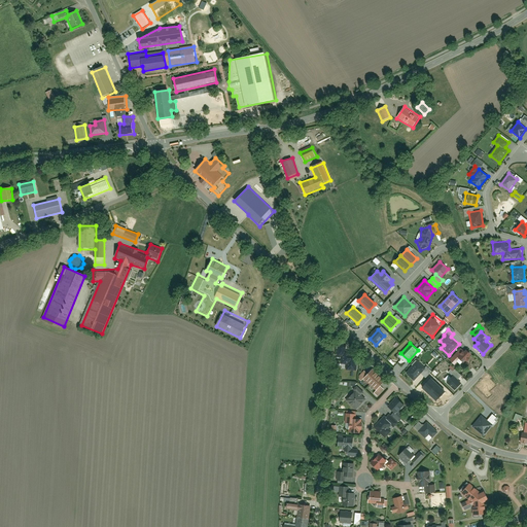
[(465,349),(460,355),(458,357),(460,359),(463,362),(465,360),(467,361),(471,357),(469,356),(471,354),(465,349)]
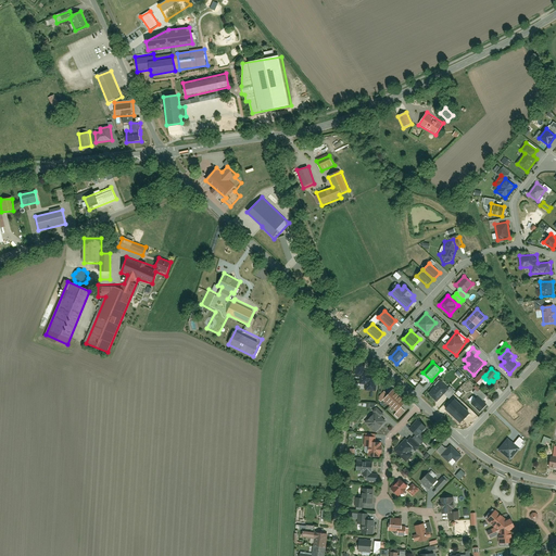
[(481,384),(485,379),(483,377),(485,375),(483,373),(476,380),(481,384)]
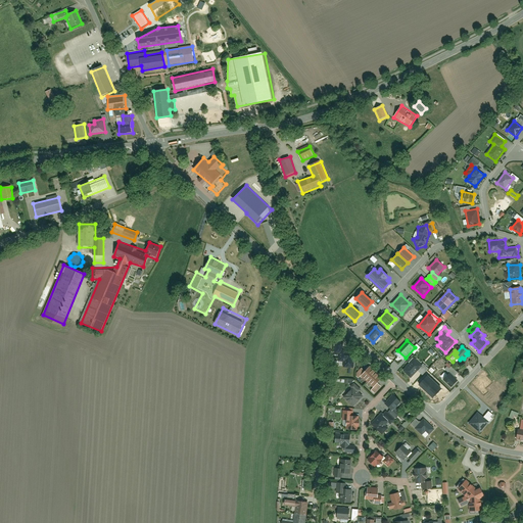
[(344,368),(354,368),(354,351),(344,351),(344,368)]
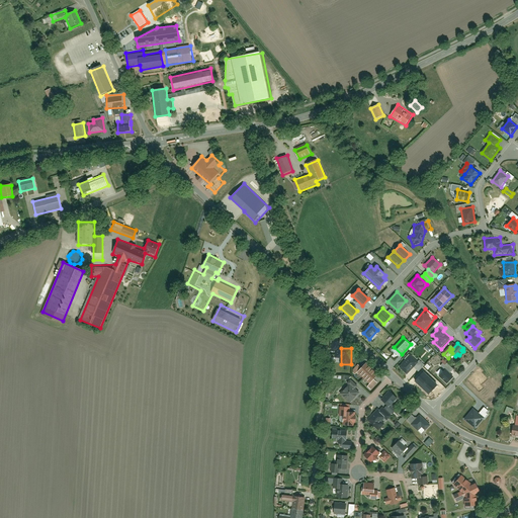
[(399,366),(408,373),(418,361),(409,354),(399,366)]
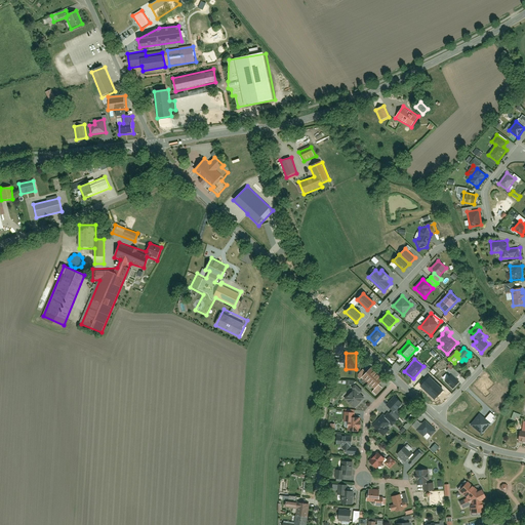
[(366,372),(361,377),(374,389),(378,385),(382,379),(370,368),(366,372)]
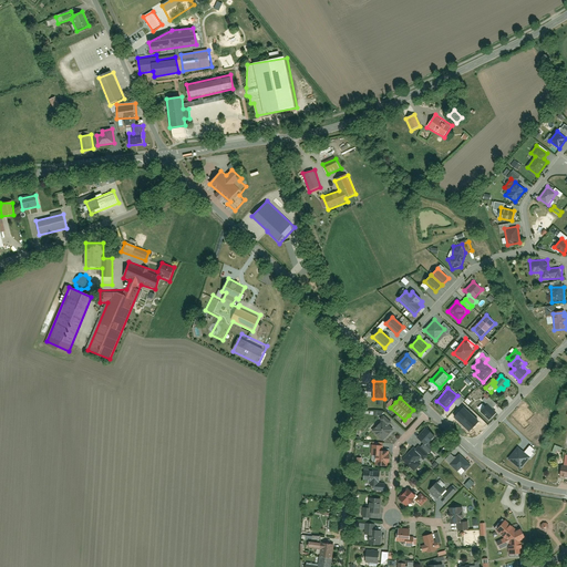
[(391,399),(384,405),(389,410),(390,408),(395,402),(391,399)]
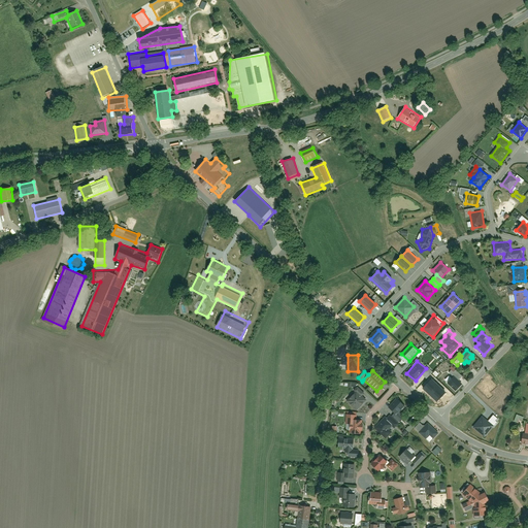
[(455,376),(448,383),(456,391),(462,384),(455,376)]
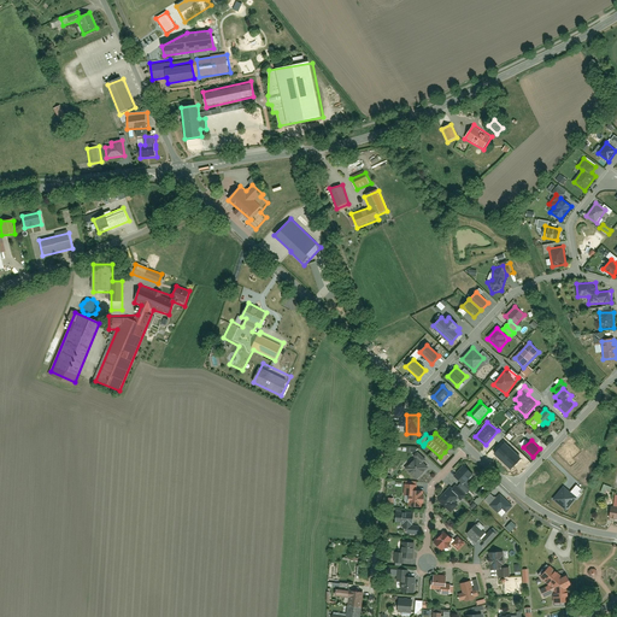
[(503,462),(512,451),(505,444),(494,453),(503,462)]
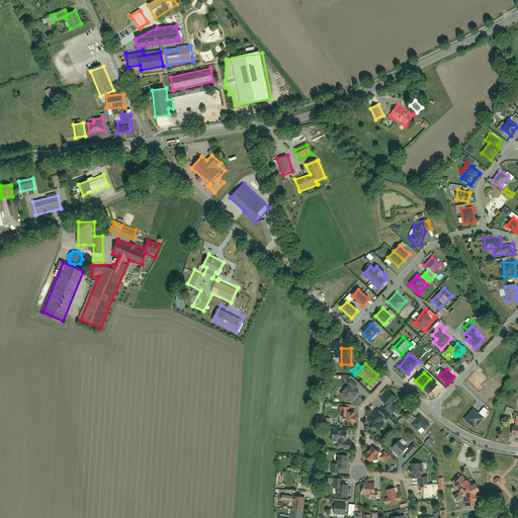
[(437,385),(430,378),(422,387),(429,394),(437,385)]
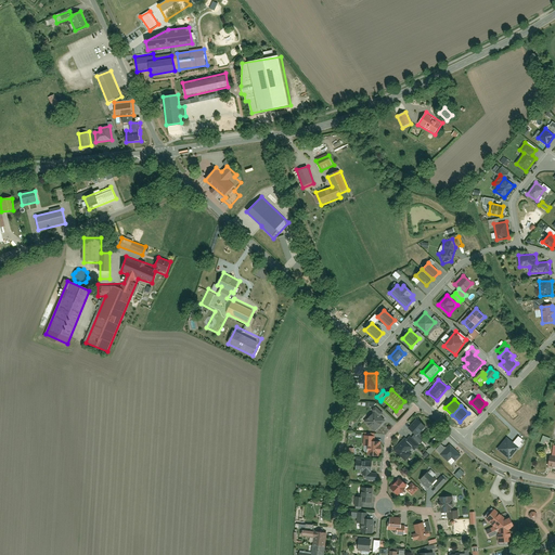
[(377,407),(373,411),(381,416),(384,412),(377,407)]
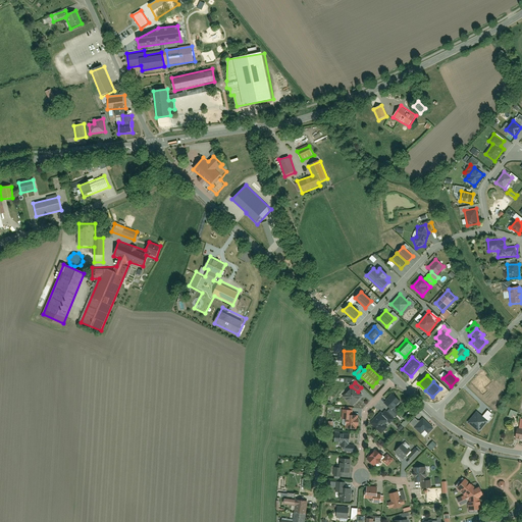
[(370,388),(373,393),(379,385),(376,382),(372,386),(370,388)]
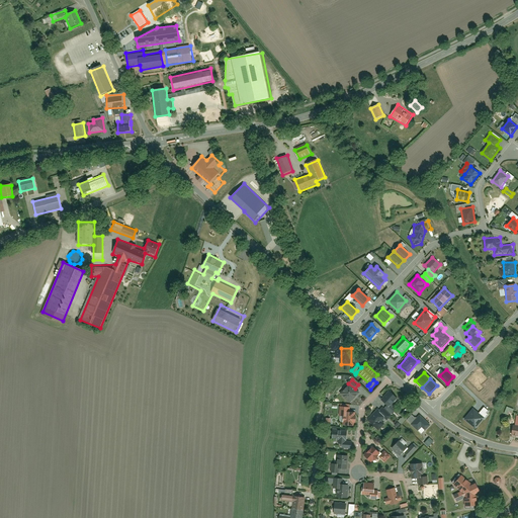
[(349,386),(342,397),(351,404),(358,395),(349,386)]
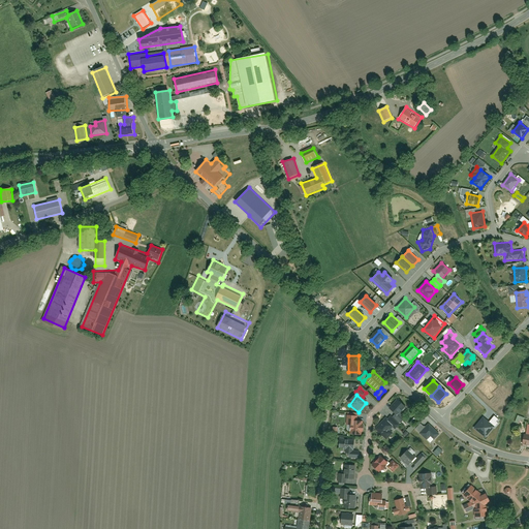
[(390,408),(396,414),(407,404),(400,398),(390,408)]
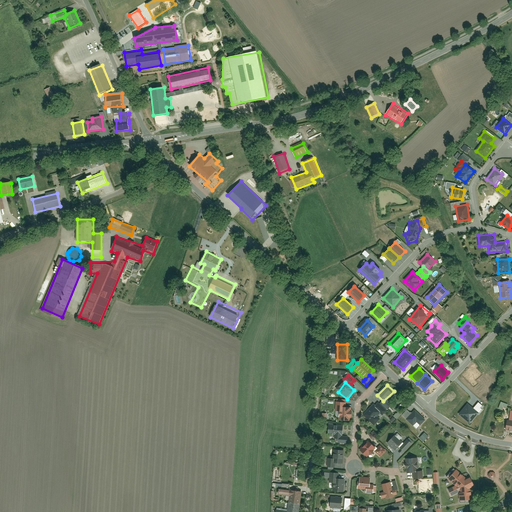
[(351,421),(351,419),(353,419),(353,411),(351,411),(351,408),(345,408),(345,402),(335,403),(335,412),(340,412),(340,421),(351,421)]
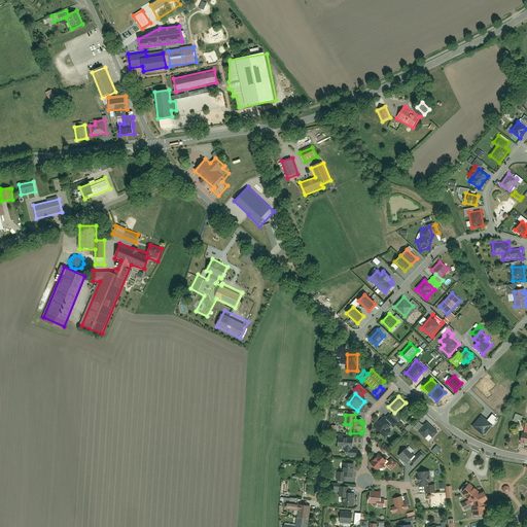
[(481,416),(471,427),(484,436),(492,426),(481,416)]
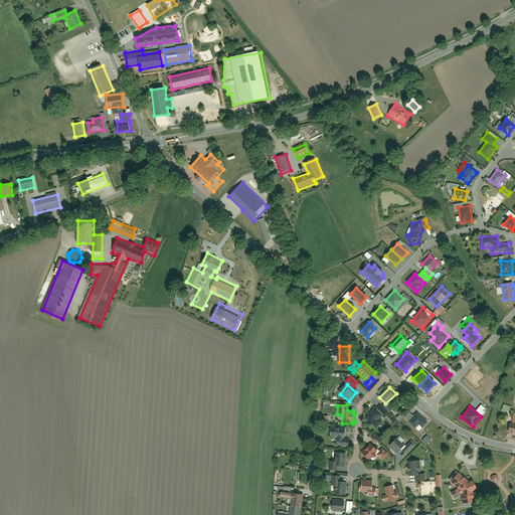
[(374,409),(366,418),(376,428),(384,419),(374,409)]
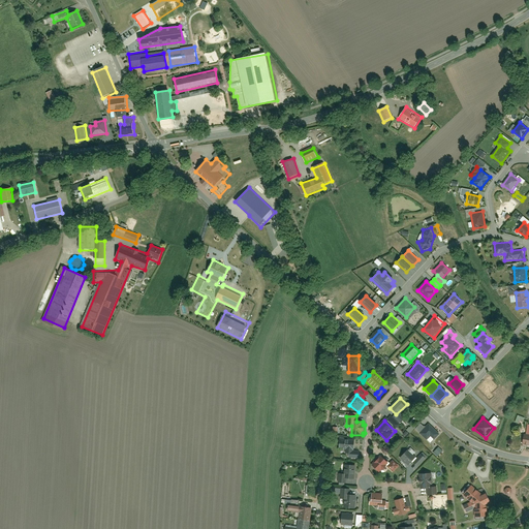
[(421,424),(415,429),(419,433),(425,428),(421,424)]
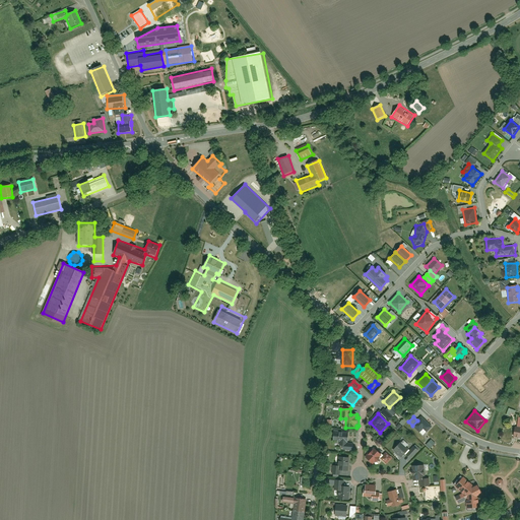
[(420,418),(413,427),(419,433),(428,425),(420,418)]
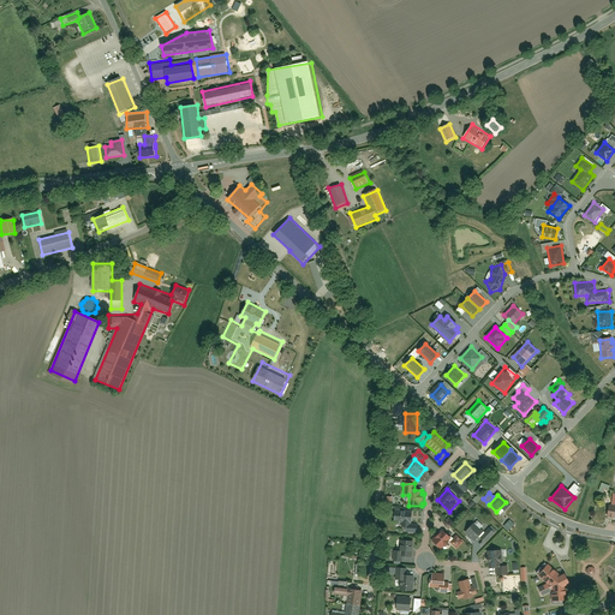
[(396,508),(396,523),(413,521),(413,508),(396,508)]
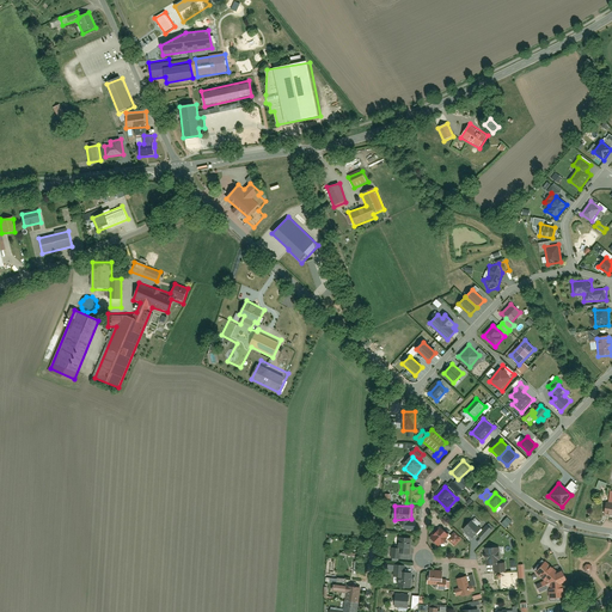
[(507,518),(502,524),(507,528),(512,522),(507,518)]
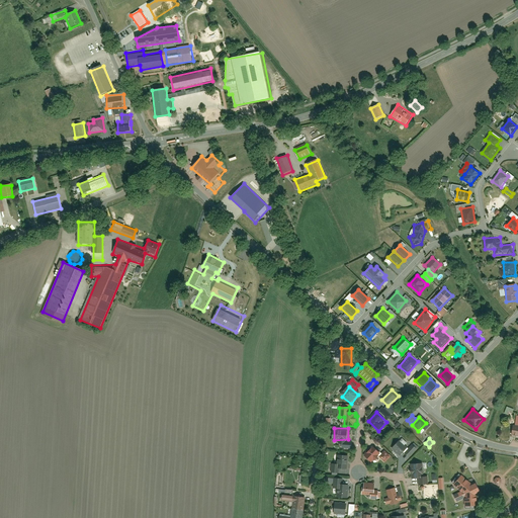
[(400,441),(392,449),(401,457),(409,449),(400,441)]
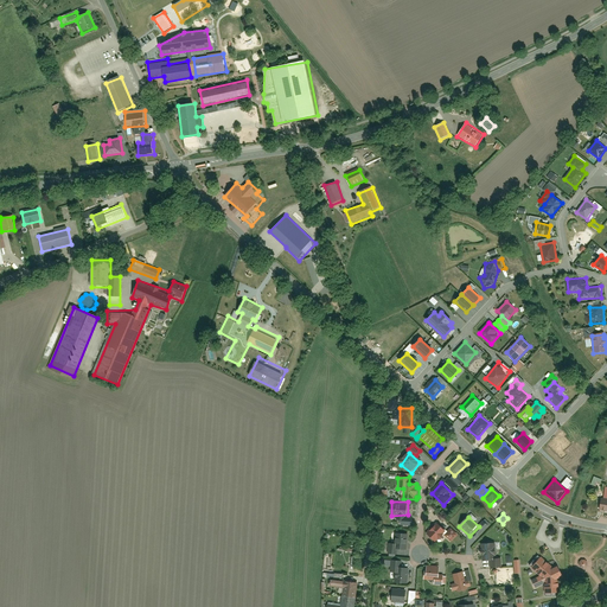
[(475,532),(480,536),(489,525),(484,522),(475,532)]
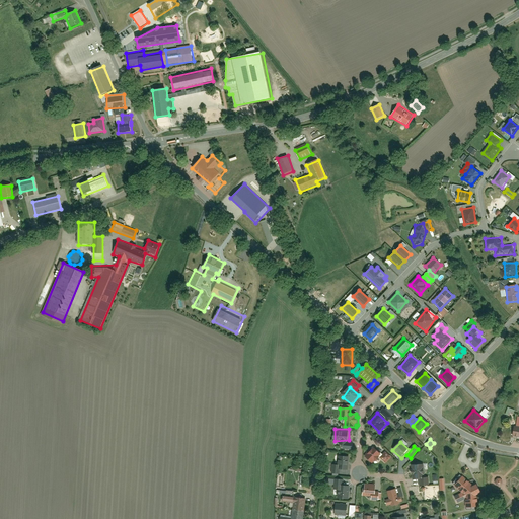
[(376,447),(366,457),(374,464),(383,454),(376,447)]
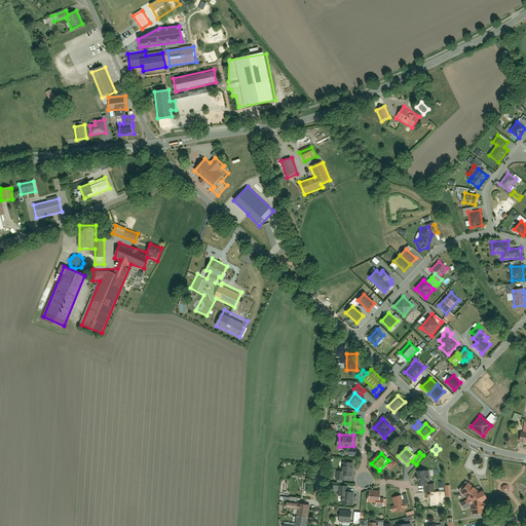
[(390,461),(385,465),(390,472),(396,466),(390,461)]
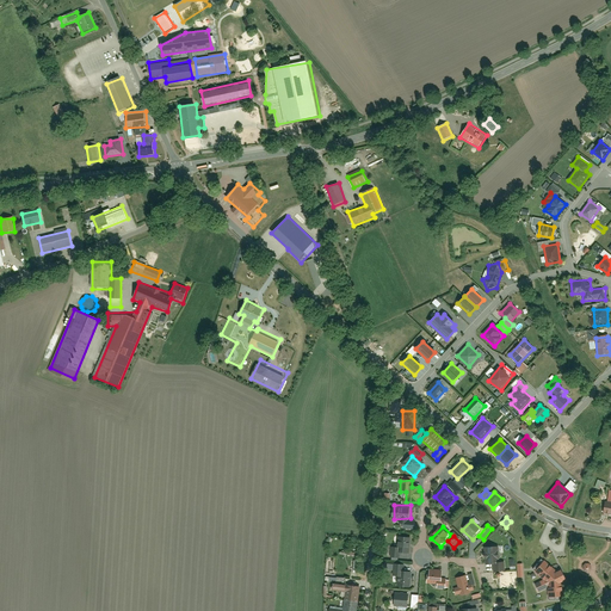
[(412,537),(399,537),(399,553),(412,553),(412,537)]
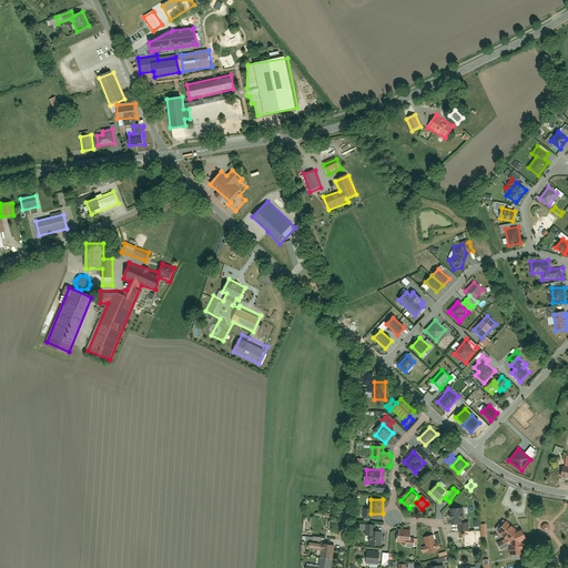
[(449,509),(449,525),(459,525),(459,533),(469,533),(468,517),(459,517),(459,509),(449,509)]
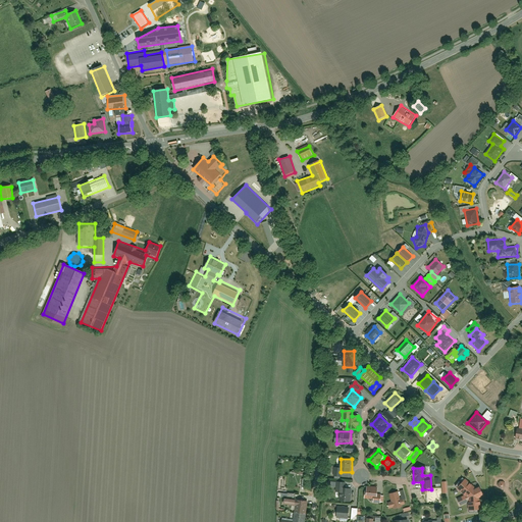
[(465,497),(457,501),(461,508),(469,504),(469,511),(482,511),(482,498),(486,497),(482,487),(479,488),(467,478),(457,490),(465,497)]
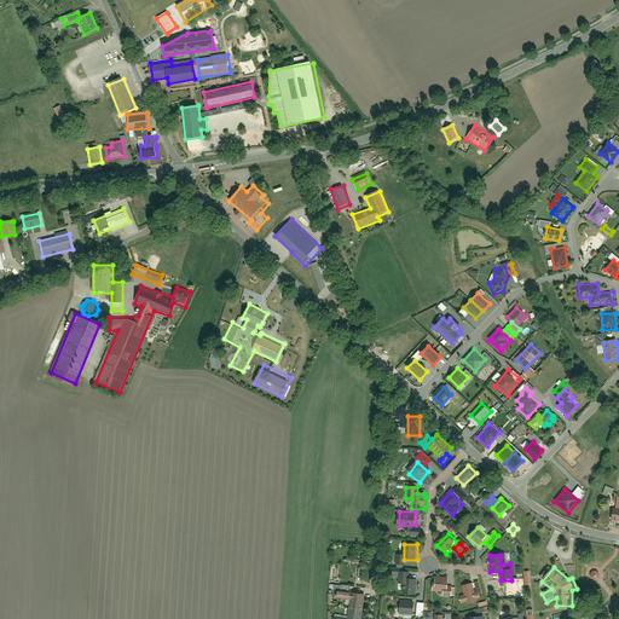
[(409,573),(399,572),(399,579),(404,579),(404,594),(414,594),(415,579),(409,579),(409,573)]
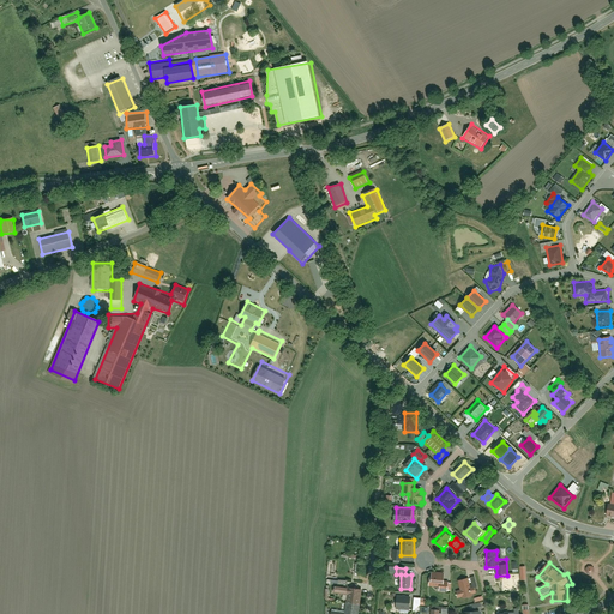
[(450,583),(446,583),(446,573),(429,573),(429,585),(440,585),(440,593),(450,591),(450,583)]
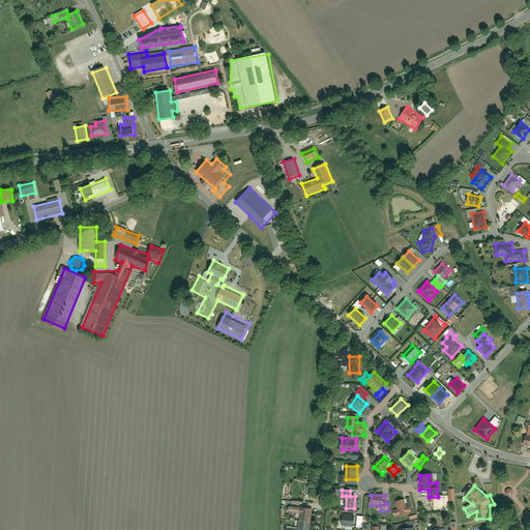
[(393,511),(394,517),(399,517),(409,514),(406,499),(394,502),(396,510),(393,511)]
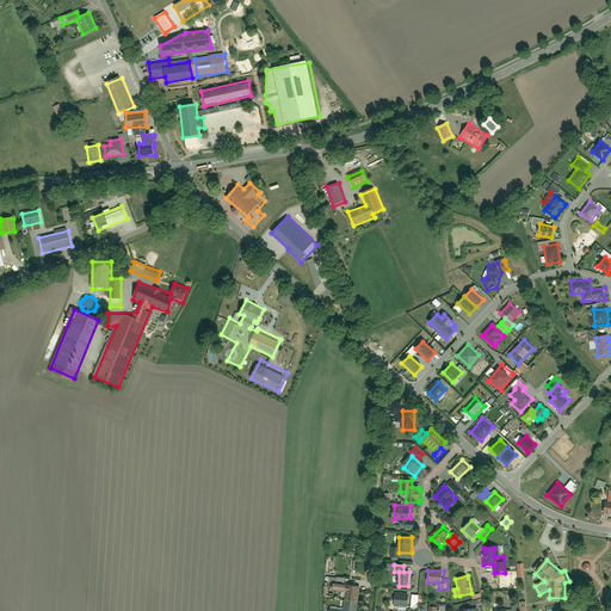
[(344,592),(344,600),(343,608),(331,606),(329,610),(357,610),(358,602),(359,581),(345,580),(345,581),(334,581),(333,591),(344,592)]
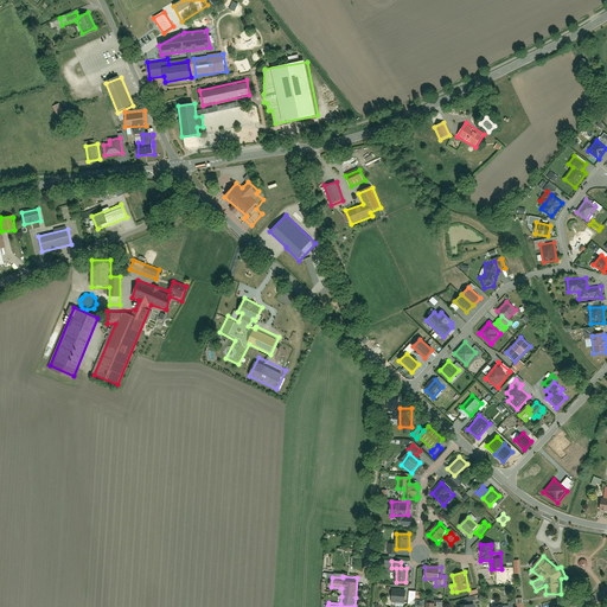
[(390,589),(390,604),(404,604),(404,590),(390,589)]
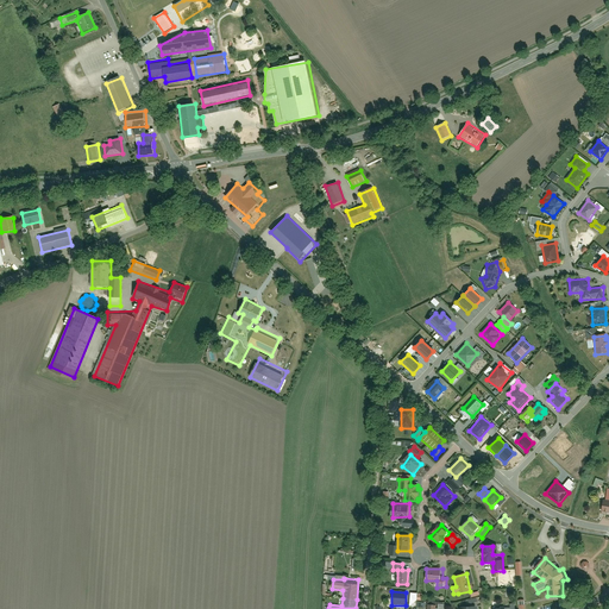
All buildings are outlined.
